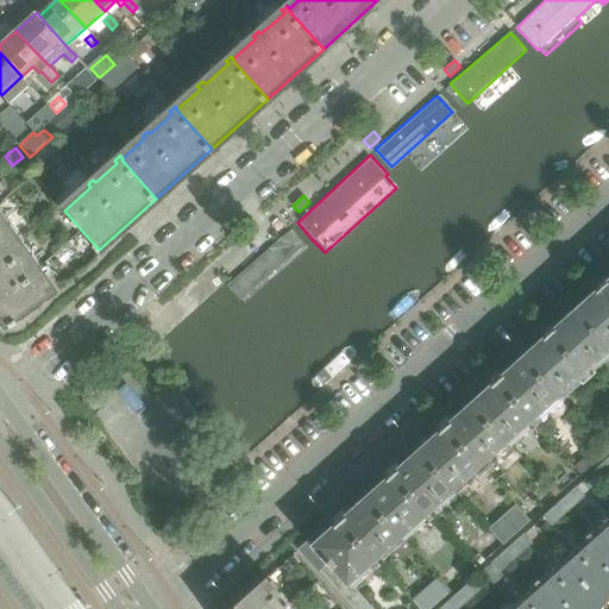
[(16,237),(0,215),(0,208),(1,208),(0,206),(0,251),(22,237),(19,234),(16,237)]
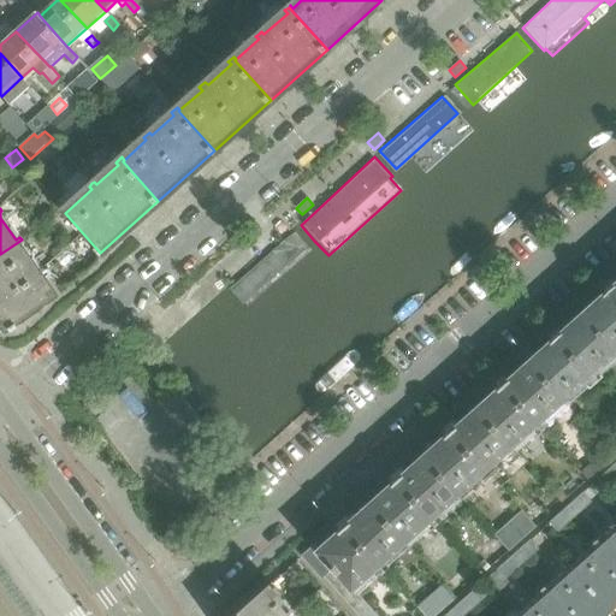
[(286,229),(282,223),(276,227),(280,235),(286,229)]
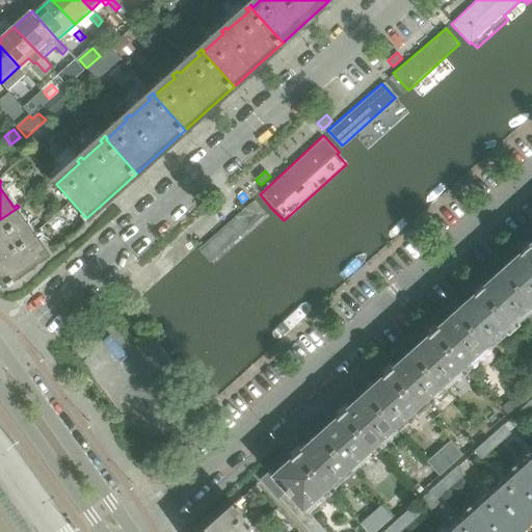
[(265,219),(249,204),(201,248),(211,262),(218,265),(235,250),(233,247),(265,219)]
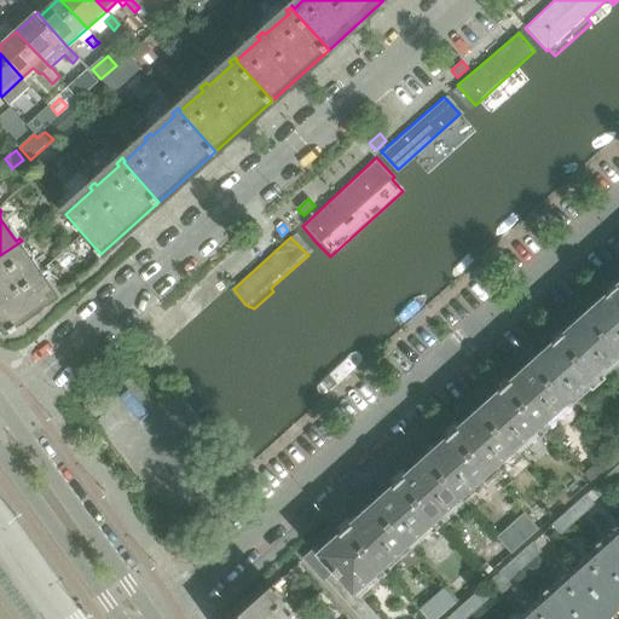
[(0,313),(13,330),(62,295),(50,278),(44,282),(39,275),(42,271),(40,268),(36,271),(18,247),(23,243),(22,241),(0,255),(0,313)]
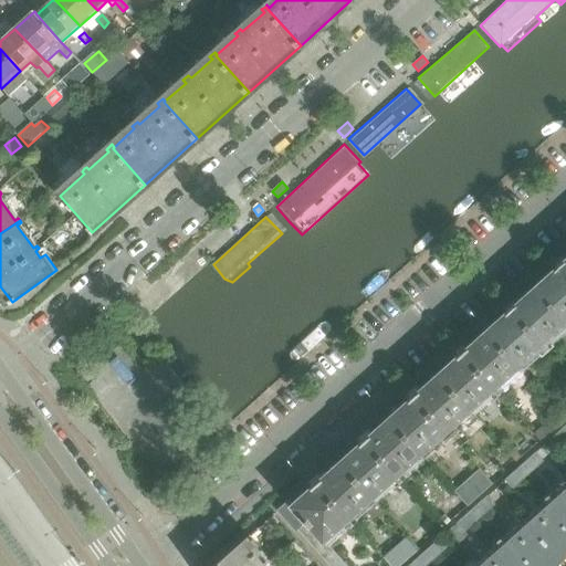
[(565,258),(534,287),(565,323),(565,258)]
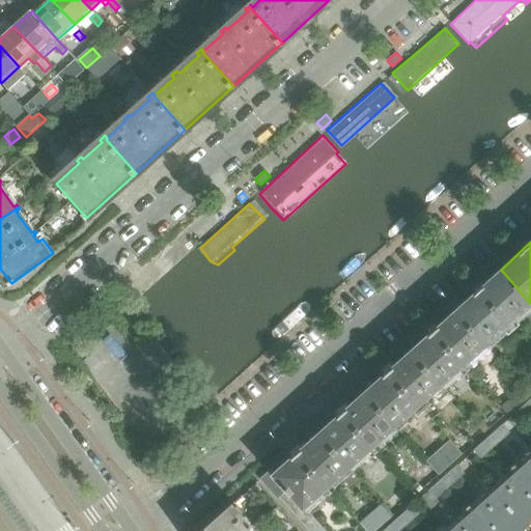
[(510,323),(530,304),(530,303),(501,270),(454,311),(485,344),(505,327),(509,331),(511,329),(513,327),(510,323)]
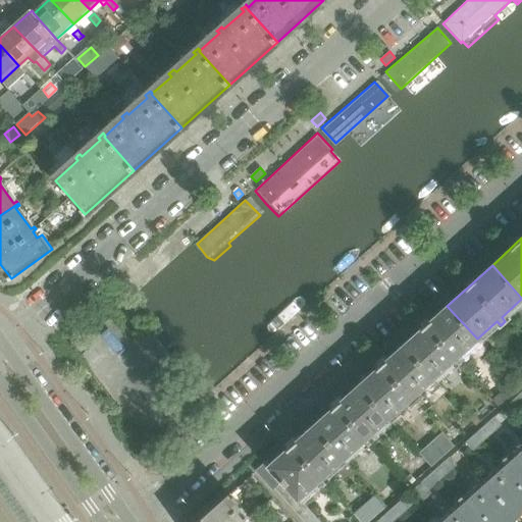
[(457,358),(477,338),(447,306),(402,346),(432,379),(453,361),(456,365),(460,361),(457,358)]
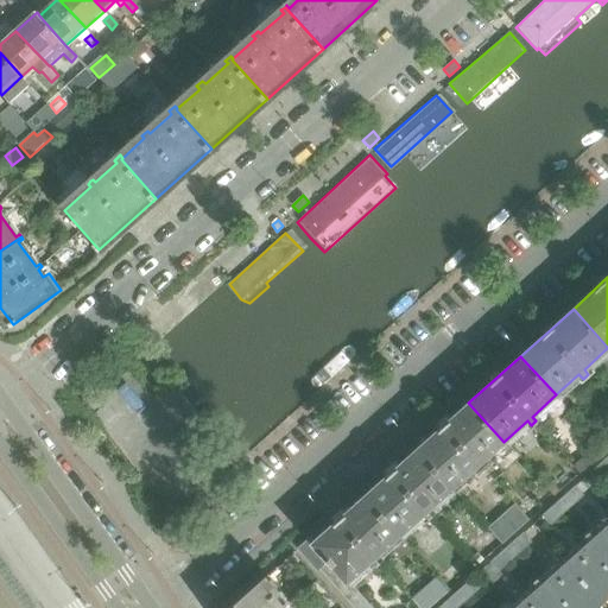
[(492,460),(488,456),(504,442),(468,403),(417,449),(453,488),(467,475),(470,479),(474,476),(470,472),(485,458),(488,463),(492,460)]
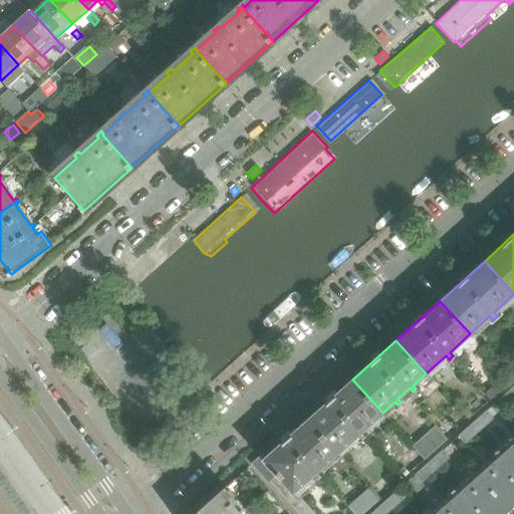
[(362,430),(382,413),(352,379),(307,420),(337,453),(358,434),(361,437),(362,436),(365,434),(362,430)]
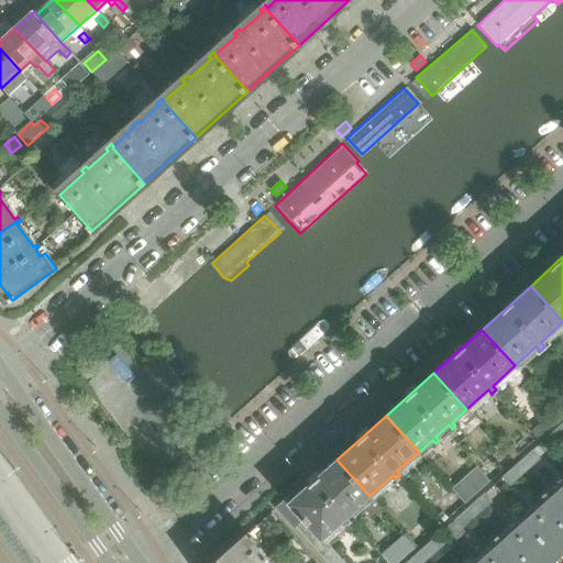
[(537,439),(548,429),(542,422),(531,432),(537,439)]
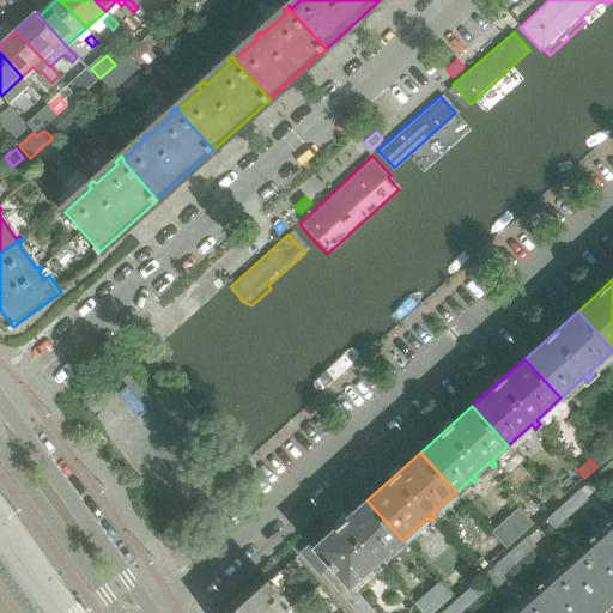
[(612,479),(612,478),(605,469),(599,474),(602,479),(607,484),(612,479)]
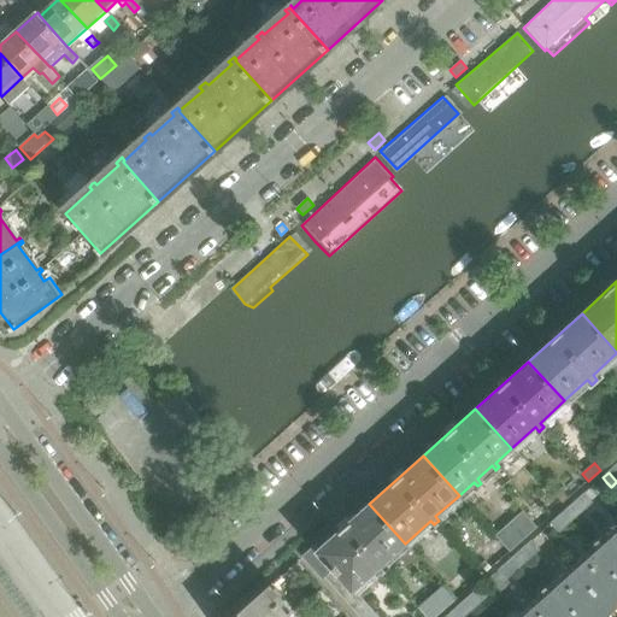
[(574,495),(564,485),(552,494),(563,505),(574,495)]
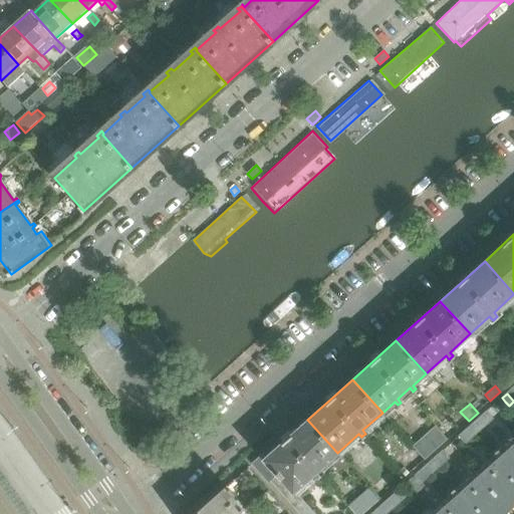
[(490,415),(487,412),(482,416),(489,424),(494,420),(490,415)]
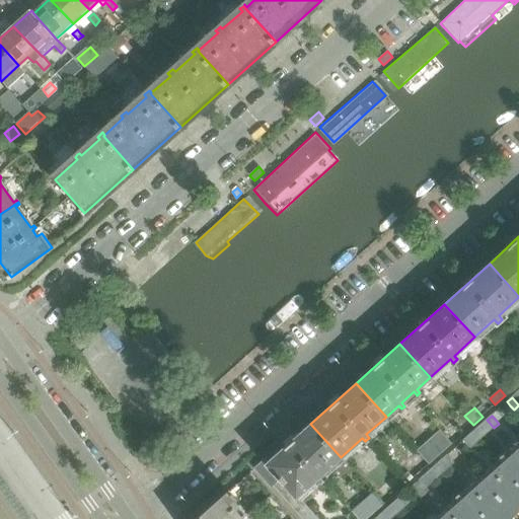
[(494,428),(487,420),(482,424),(490,432),(494,428)]
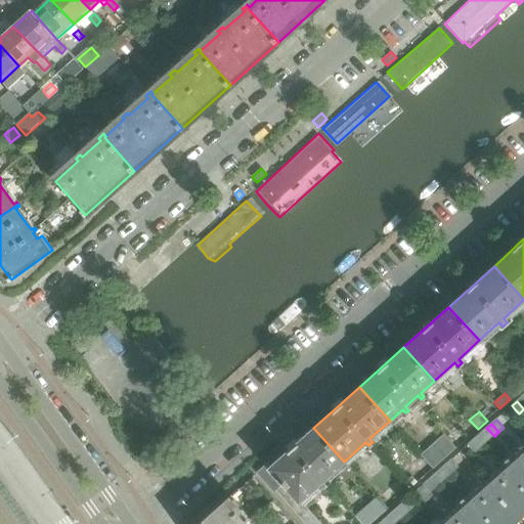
[(323,479),(344,462),(313,428),(270,467),(268,469),(282,484),(287,488),(291,492),(295,496),(298,500),(299,501),(300,500),(320,483),(323,486),(324,484),(326,483),(323,479)]
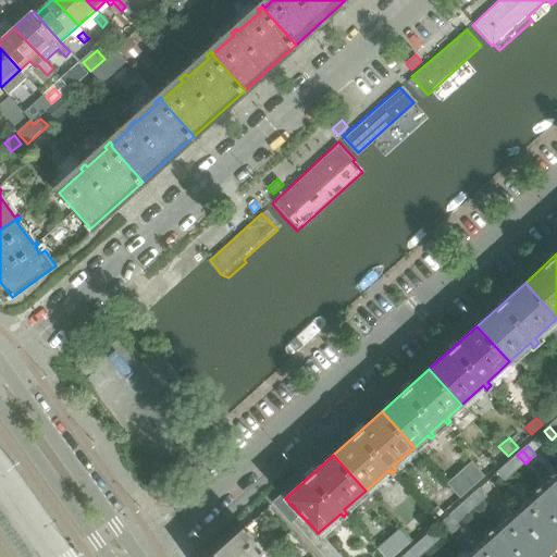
[(525,463),(517,455),(512,459),(520,468),(525,463)]
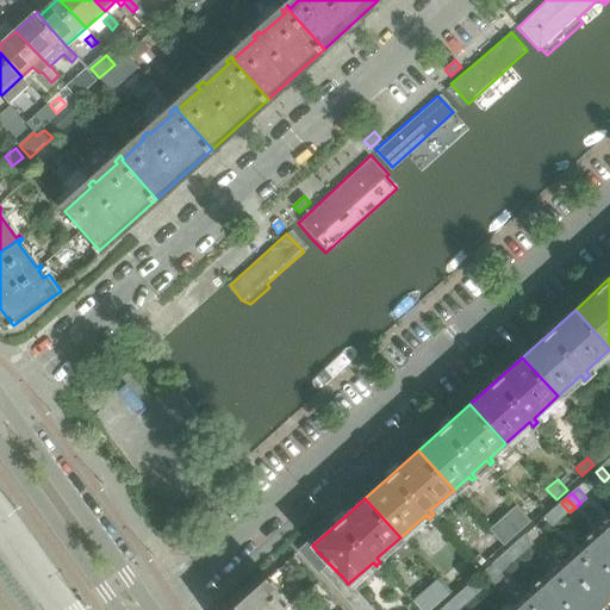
[(543,511),(534,499),(522,510),(531,522),(543,511)]
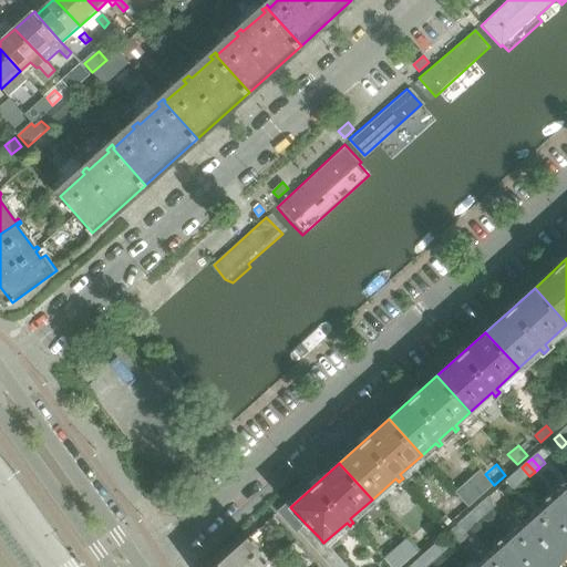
[(529,476),(522,467),(516,473),(524,482),(529,476)]
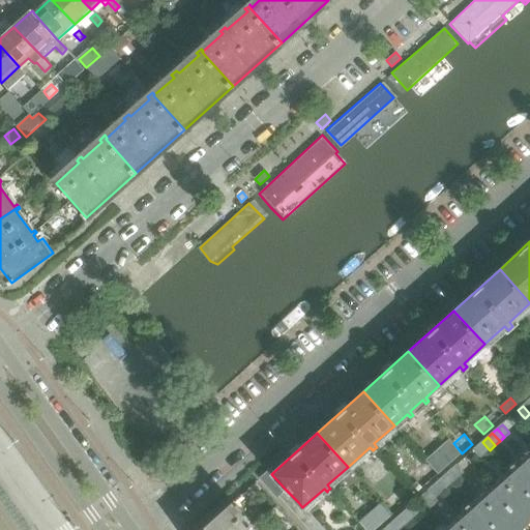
[(490,450),(482,442),(477,446),(484,454),(490,450)]
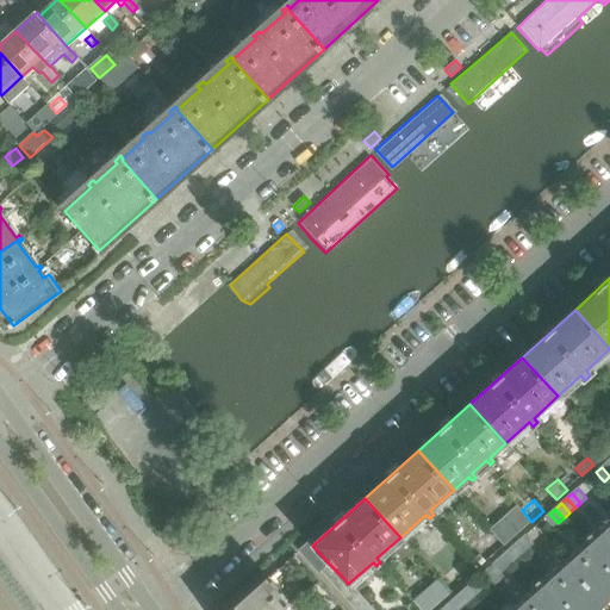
[(558,523),(549,514),(543,518),(553,528),(558,523)]
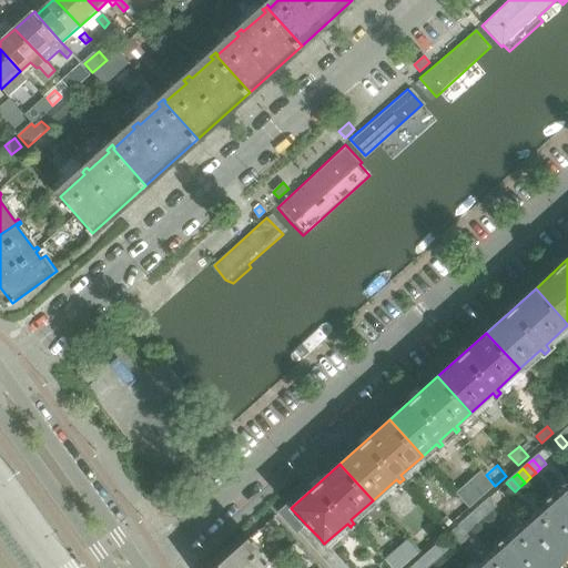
[(483,495),(472,482),(457,494),(469,507),(483,495)]
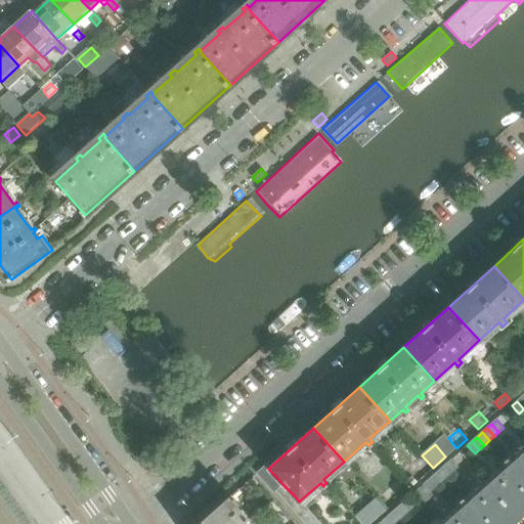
[(523,514),(523,450),(487,483),(519,519),(523,514)]
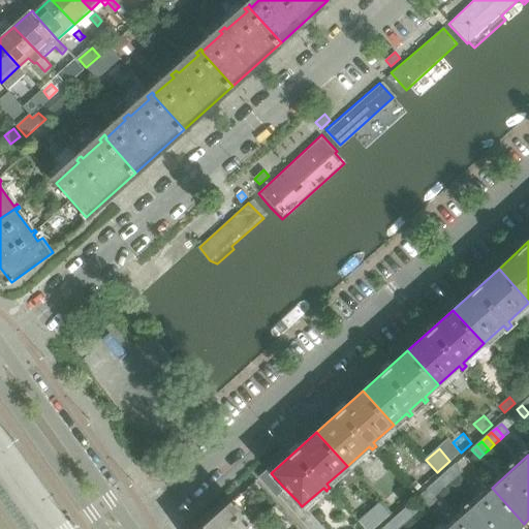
[(463,472),(456,464),(450,468),(458,477),(463,472)]
